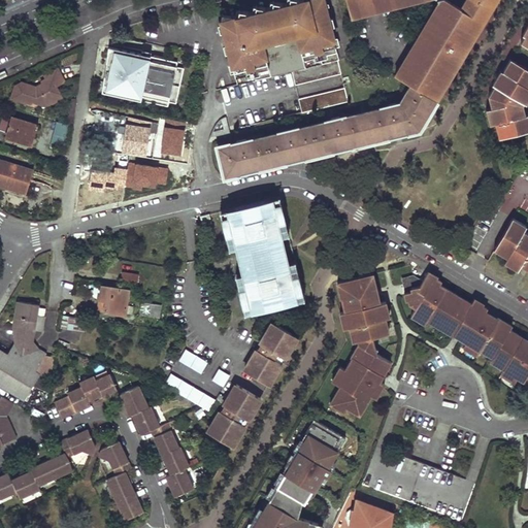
[(221,22),(237,85),(292,71),(338,60),(339,59),(324,0),(289,0),(289,3),(273,1),(271,8),(256,6),(255,12),(239,10),(238,17),(222,14),(221,22)]
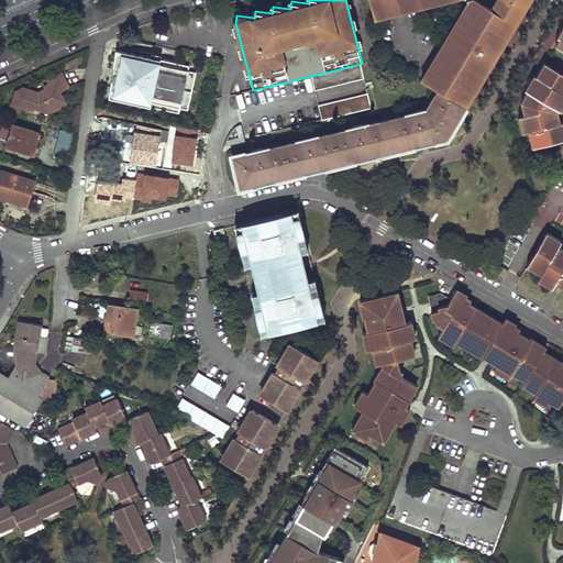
[(368,0),(375,21),(454,0),(465,0),(466,2),(419,80),(438,90),(466,107),(490,65),(488,64),(496,51),(498,52),(529,0),(368,0)]
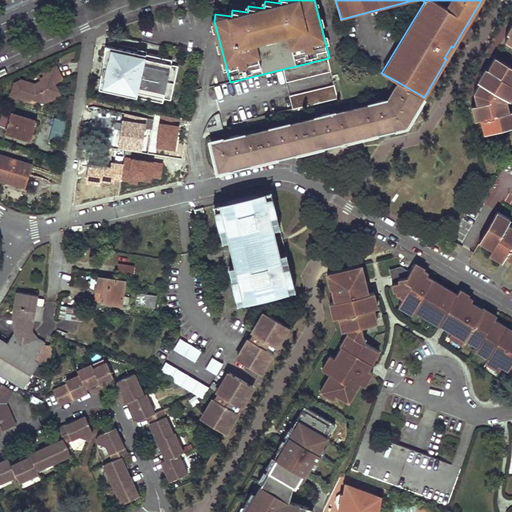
[(107,45),(98,88),(161,104),(170,60),(107,45)]
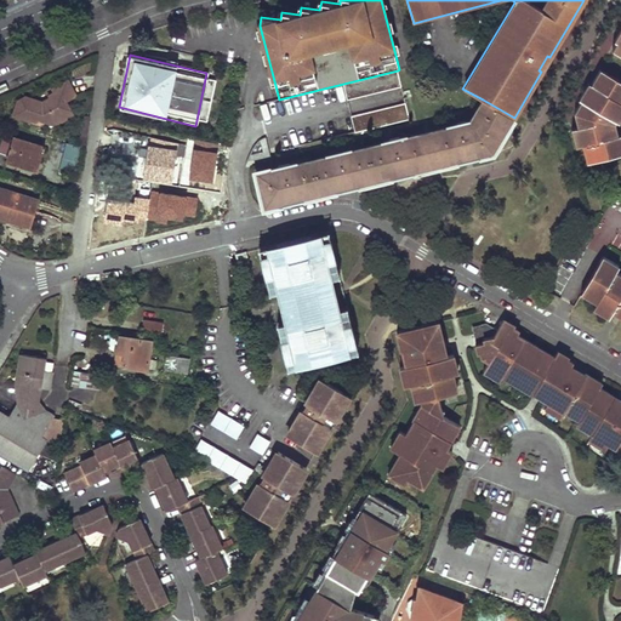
[(620,148),(620,143),(620,142),(620,134),(617,136),(615,124),(616,121),(619,123),(620,118),(620,114),(617,112),(620,106),(620,81),(600,69),(592,85),(590,84),(580,100),(582,101),(575,113),(579,127),(571,129),(574,137),(580,135),(582,144),(587,163),(620,153),(620,148)]
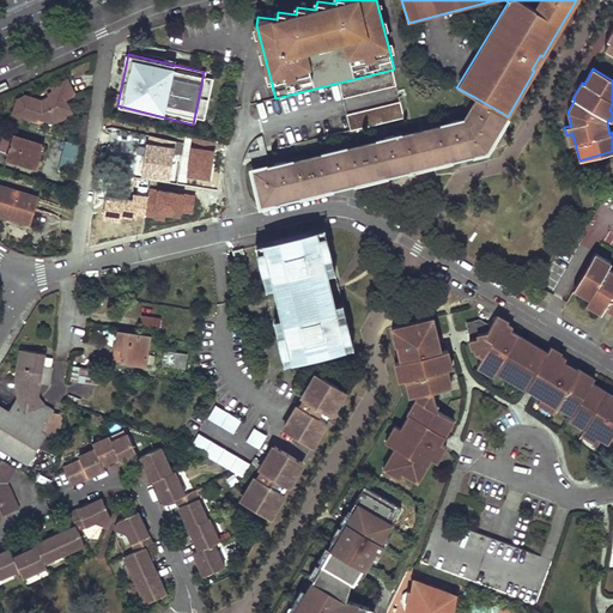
[(393,70),(339,83),(343,99),(396,86),(393,70)]
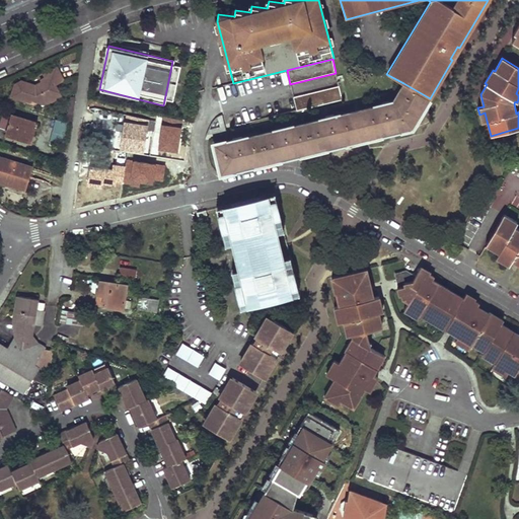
[(32,100),(39,102),(44,104),(60,95),(55,85),(64,80),(57,68),(44,74),(46,77),(41,80),(43,82),(35,85),(22,81),(15,84),(11,97),(31,103),(32,100)]
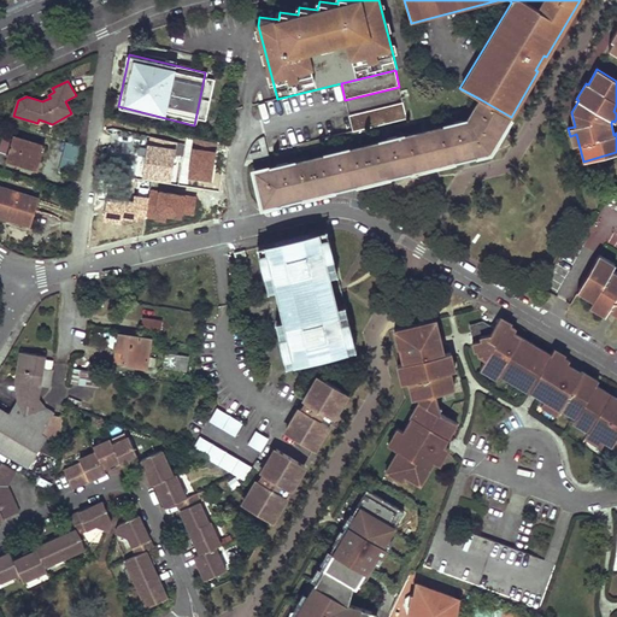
[(494,144),(511,117),(480,99),(466,119),(254,171),(263,206),(424,168),(424,164),(440,160),(440,164),(489,152),(488,146),(491,141),(494,144)]
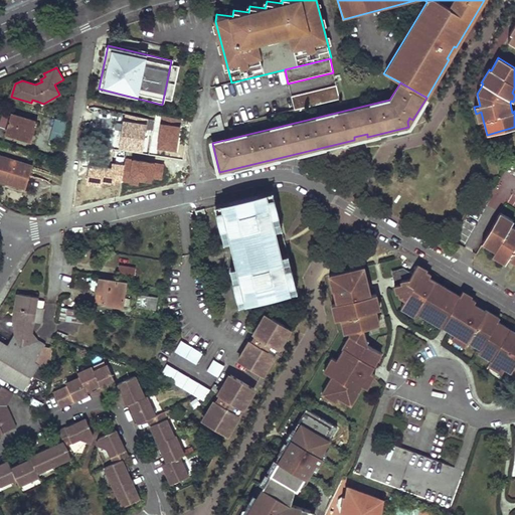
[(291,97),(295,110),(339,100),(336,86),(291,97)]
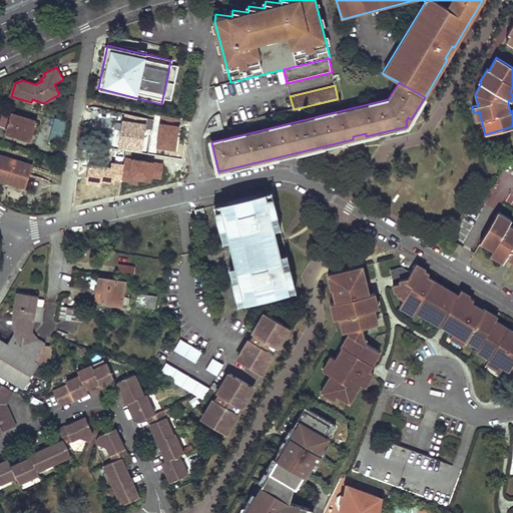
[(0,126),(7,128),(6,133),(14,136),(15,132),(31,137),(36,121),(11,114),(4,111),(0,124),(0,126)]
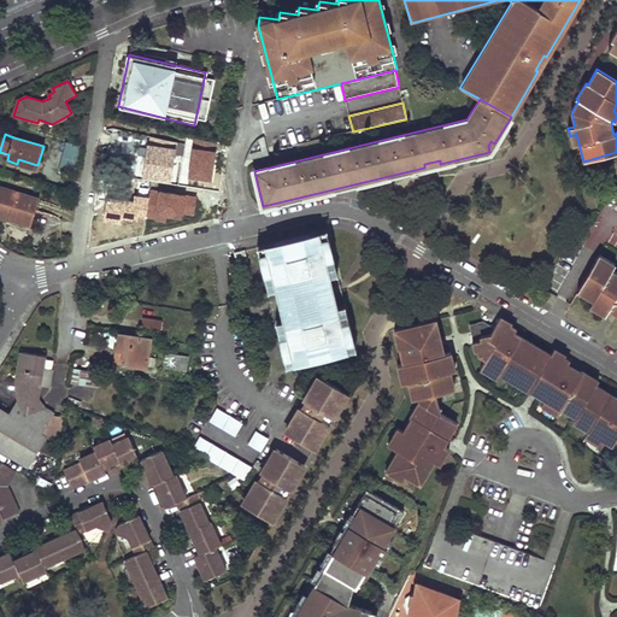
[(77,145),(51,140),(45,166),(72,172),(77,145)]
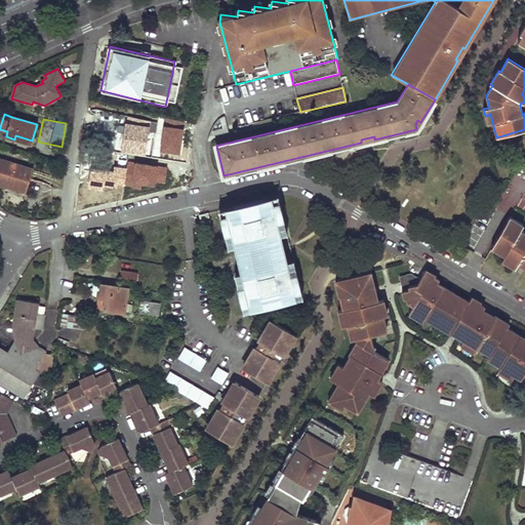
[(149,127),(126,123),(122,150),(145,154),(149,127)]
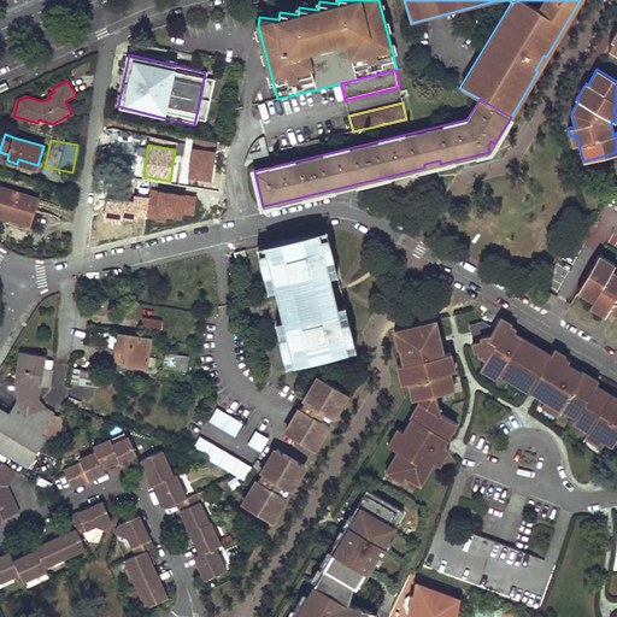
[(198,153),(187,152),(186,160),(218,164),(219,157),(213,156),(213,148),(199,147),(198,153)]
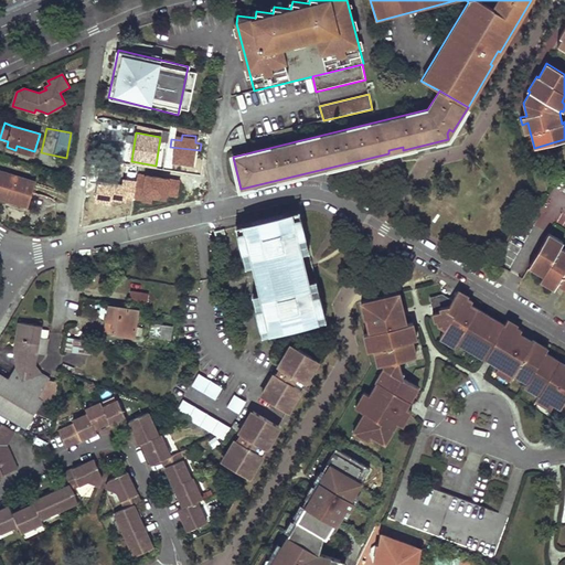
[(17,146),(16,150),(33,155),(34,151),(17,146)]
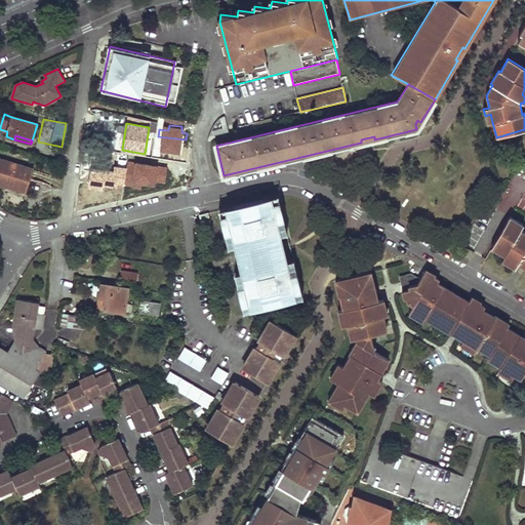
[(165,187),(168,165),(127,160),(124,182),(165,187)]
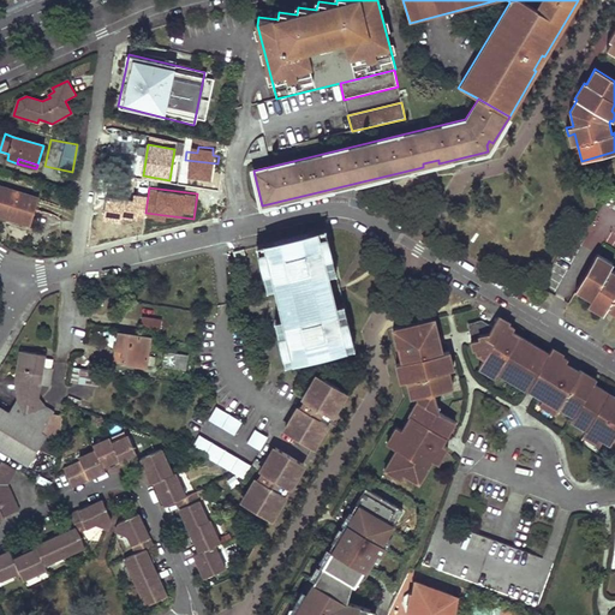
[(39,198),(7,189),(6,192),(0,190),(0,212),(11,215),(10,220),(30,226),(39,198)]
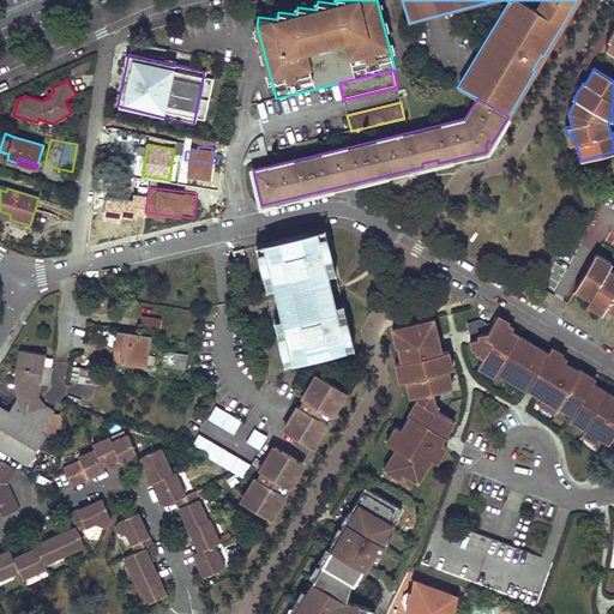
[(325,228),(307,233),(309,242),(327,239),(325,228)]
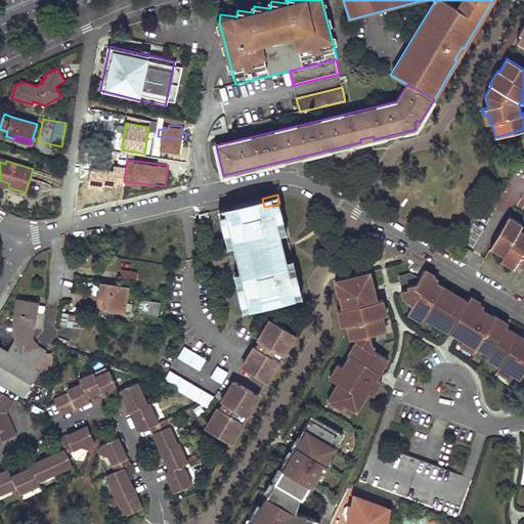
[(262,199),(233,206),(235,214),(220,218),(223,232),(231,230),(234,245),(243,243),(249,270),(242,272),(245,287),(249,301),(250,309),(295,299),(293,291),(300,289),(297,274),(289,275),(286,262),(278,263),(271,235),(279,234),(275,219),(282,218),(279,204),(264,207),(262,199)]
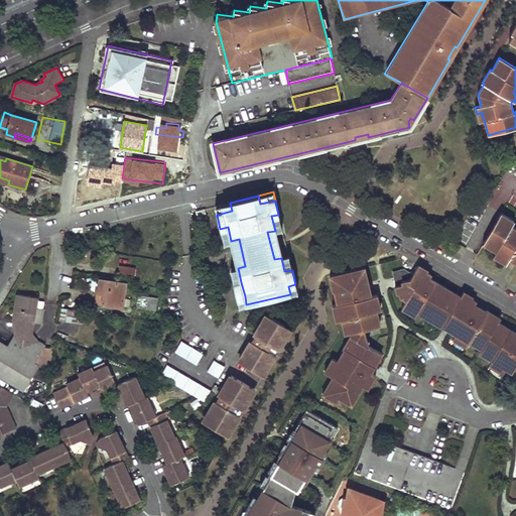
[(230,203),(215,207),(217,215),(232,211),(230,203)]
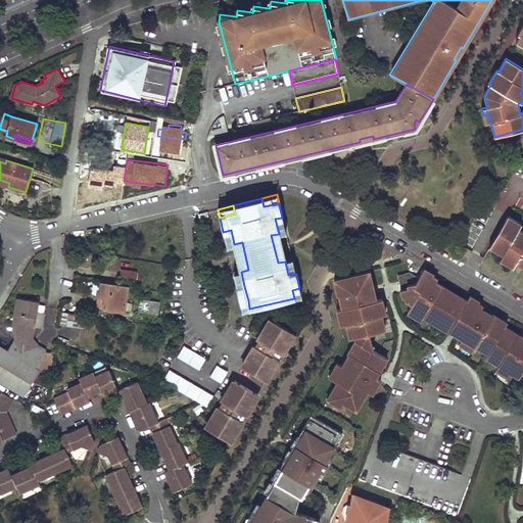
[(209,222),(207,211),(197,214),(200,224),(209,222)]
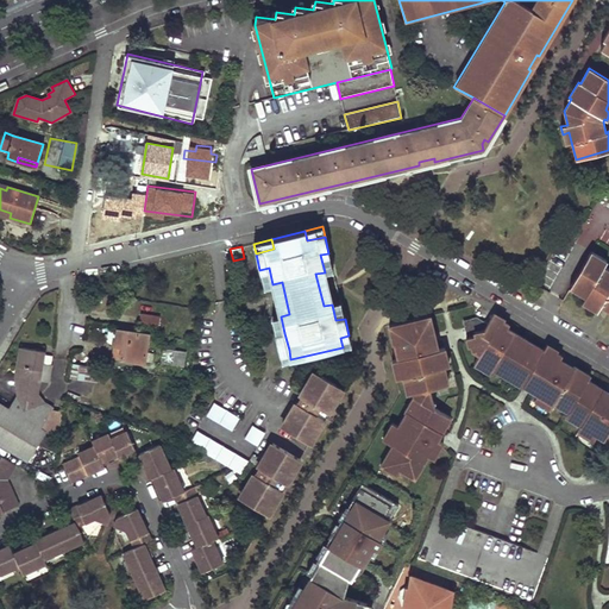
[(607,261),(591,252),(573,282),(582,288),(578,293),(585,296),(594,302),(590,307),(597,312),(601,306),(608,311),(608,269),(603,267),(607,261)]
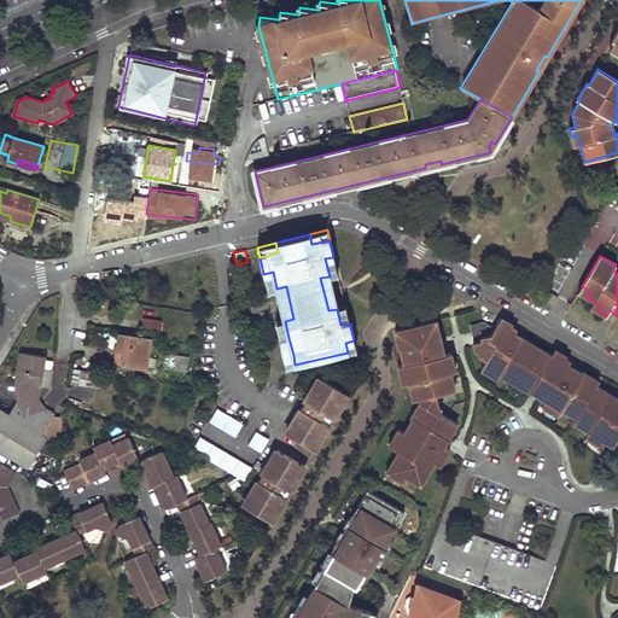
[(325,258),(330,277),(338,274),(333,257),(325,258)]
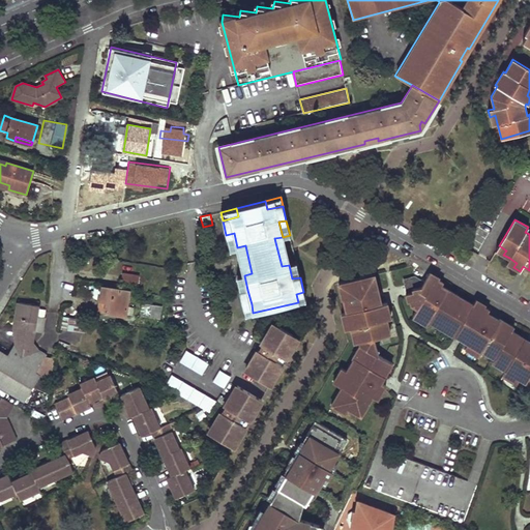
[(230,249),(237,247),(234,233),(226,235),(230,249)]
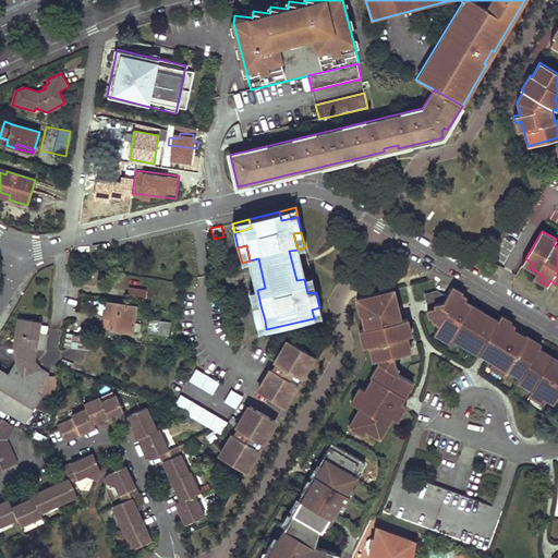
[(296,280),(304,279),(298,250),(289,251),(296,280)]
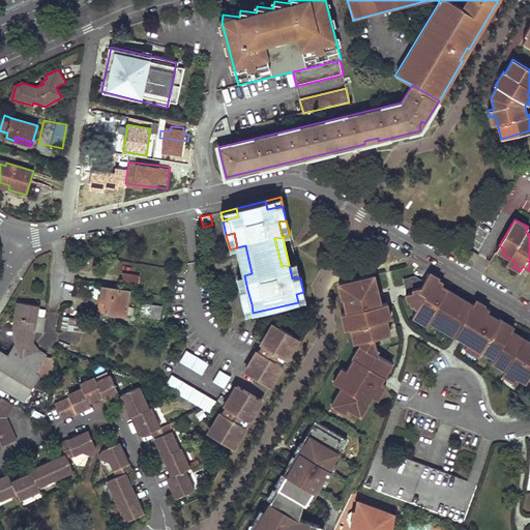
[(245,245),(237,247),(244,275),(252,273),(245,245)]
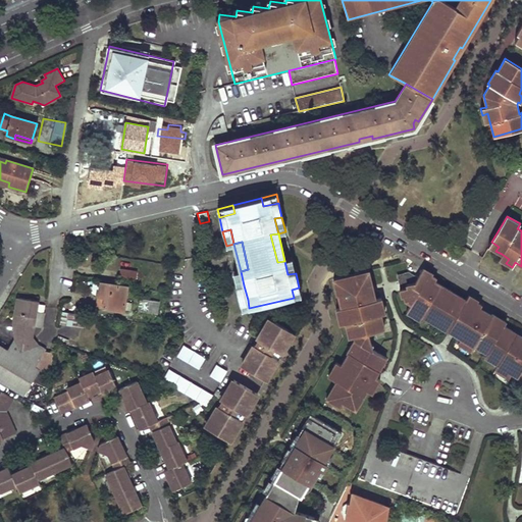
[(488,247),(496,251),(499,247),(491,242),(488,247)]
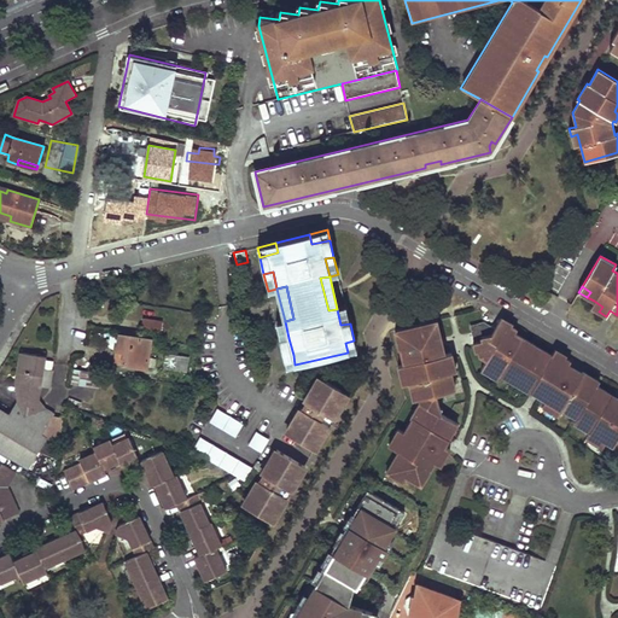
[(599,312),(602,307),(594,301),(590,307),(599,312)]
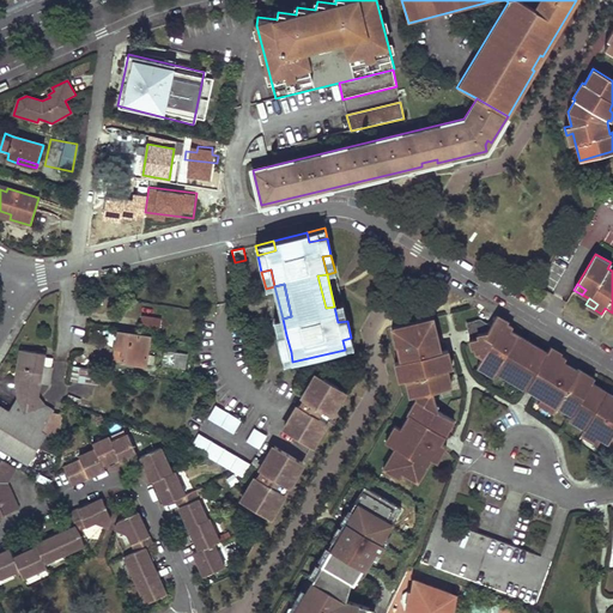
[(343,304),(334,307),(338,322),(347,321),(343,304)]
